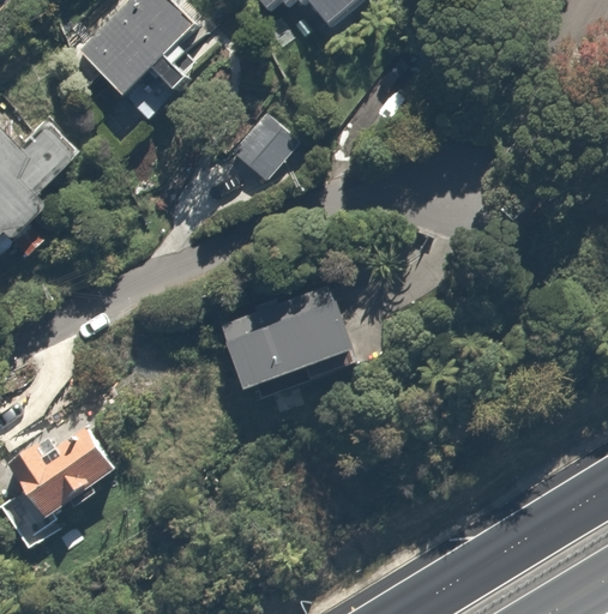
[(125,0),(76,50),(144,120),(187,76),(166,54),(196,24),(170,0),(125,0)]
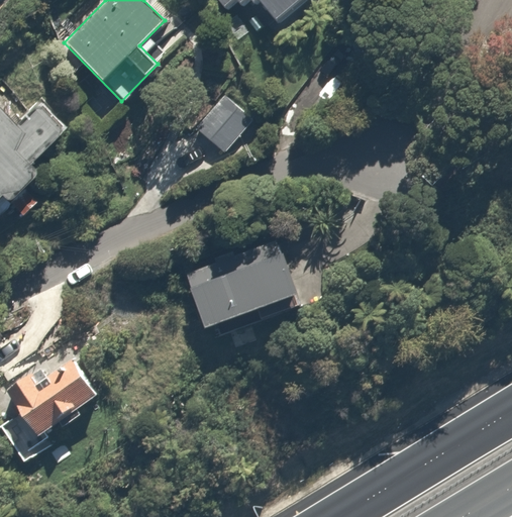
[(225,0),(239,14),(253,1),(280,26),(306,0),(225,0)]
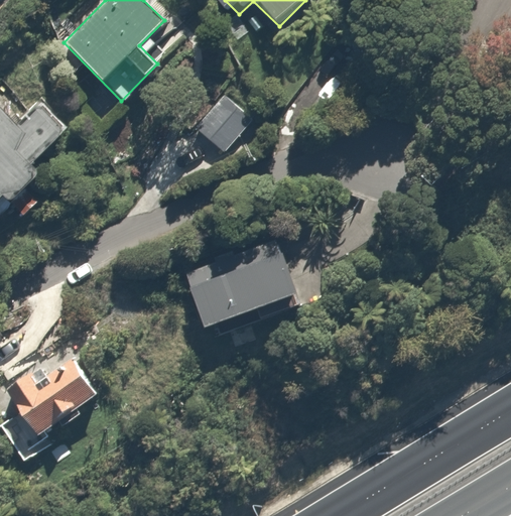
[(254,124),(219,99),(192,136),(227,161),(254,124)]
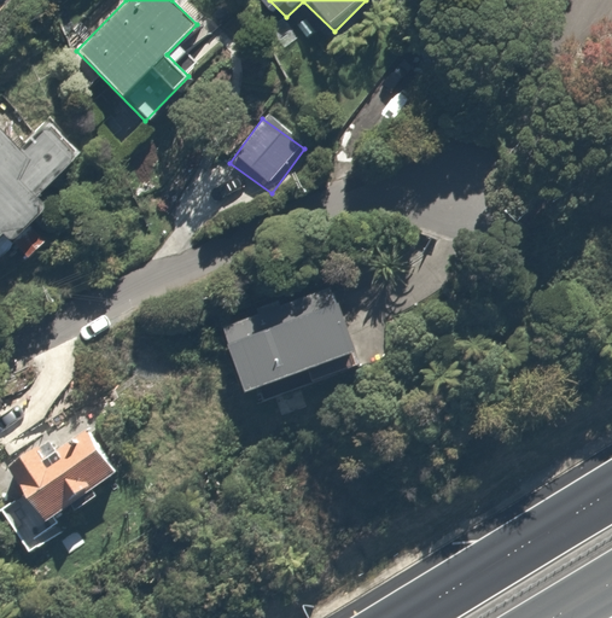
[(73,151),(41,122),(18,147),(0,130),(0,240),(24,262),(44,242),(27,227),(39,214),(25,202),(73,151)]
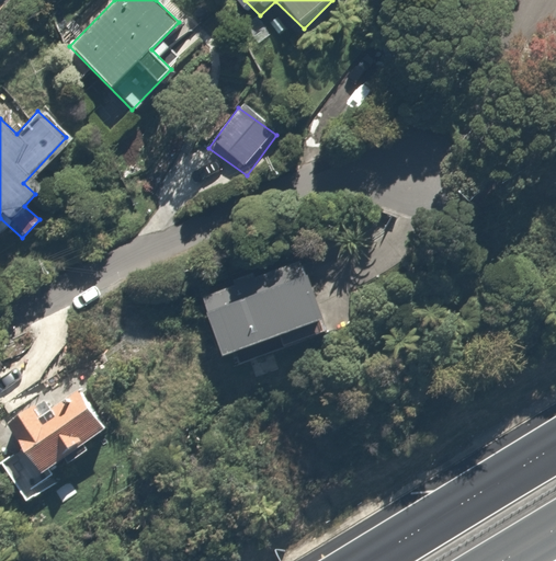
[(200,293),(219,354),(268,339),(271,350),(321,334),(299,262),(200,293)]
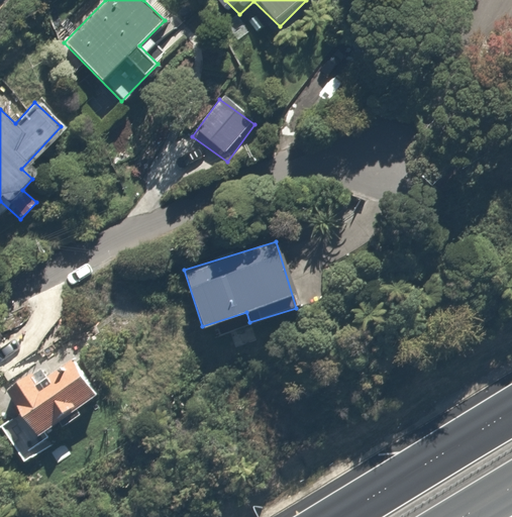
[(18,394),(11,399),(35,436),(98,394),(72,355),(39,378),(31,366),(9,381),(18,394)]
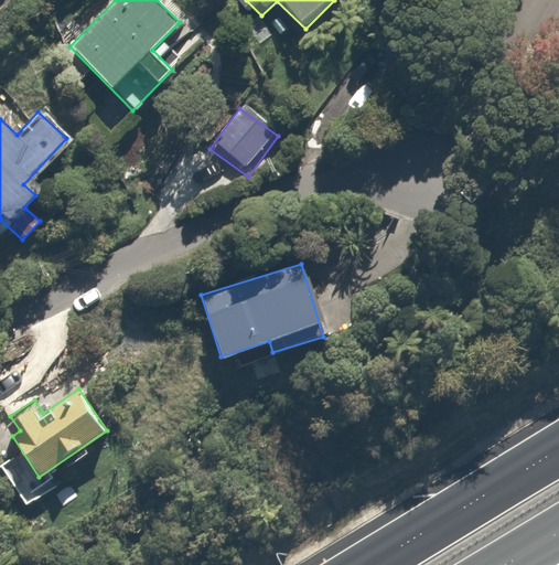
All buildings are outlined.
